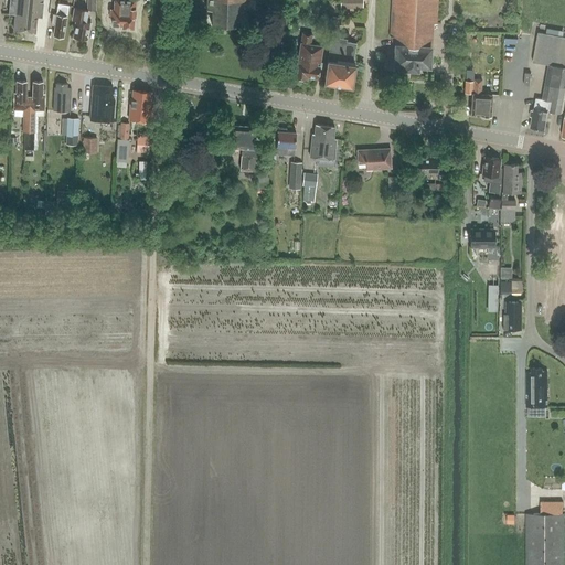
[(10,0),(9,13),(16,14),(14,30),(23,31),(35,32),(38,17),(42,17),(43,0),(10,0)]
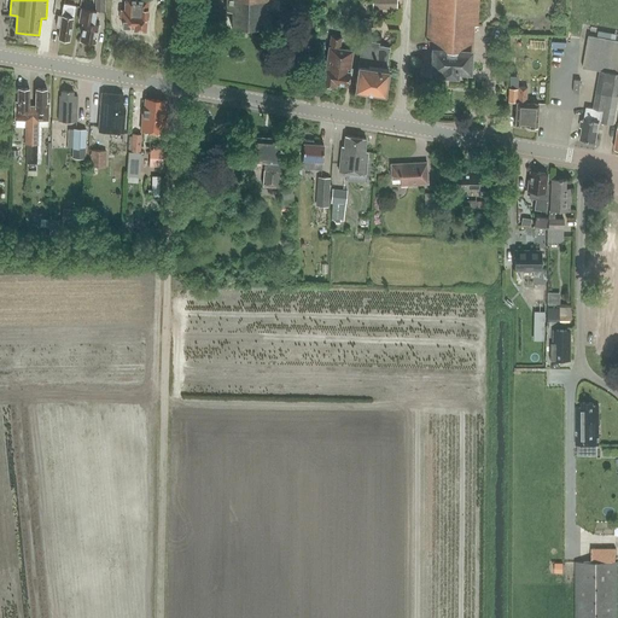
[(105,0),(95,0),(95,10),(105,11),(105,0)]
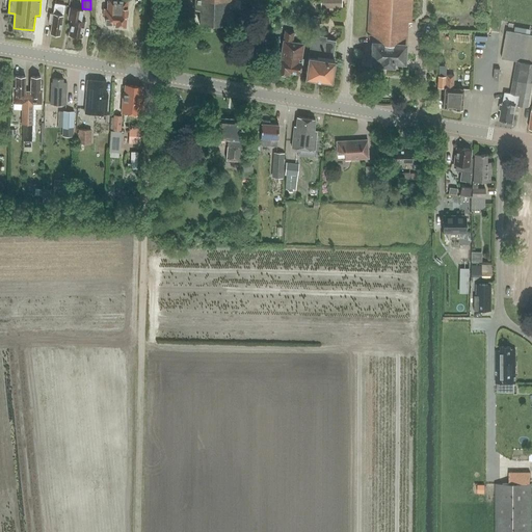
[(127,15),(128,0),(108,0),(108,9),(107,8),(106,23),(116,24),(116,25),(126,25),(126,15),(127,15)]
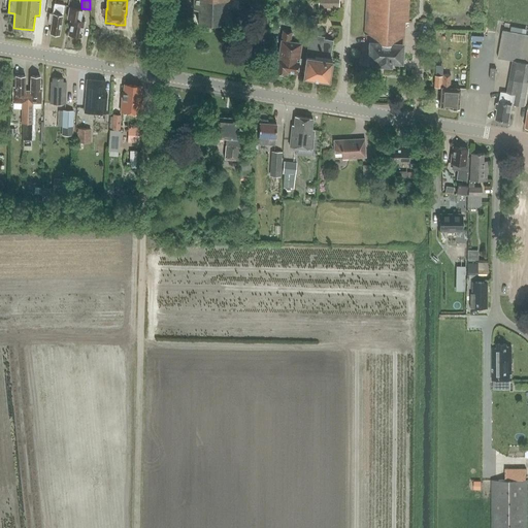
[(193,0),(194,9),(199,9),(199,23),(225,24),(225,10),(229,10),(229,0),(193,0)]
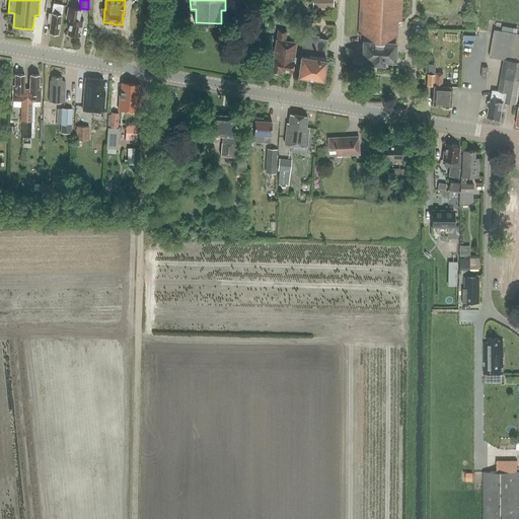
[(401,22),(402,0),(361,0),(359,34),(363,42),(363,49),(364,49),(364,62),(384,63),(384,60),(394,60),(395,44),(397,44),(398,22),(401,22)]
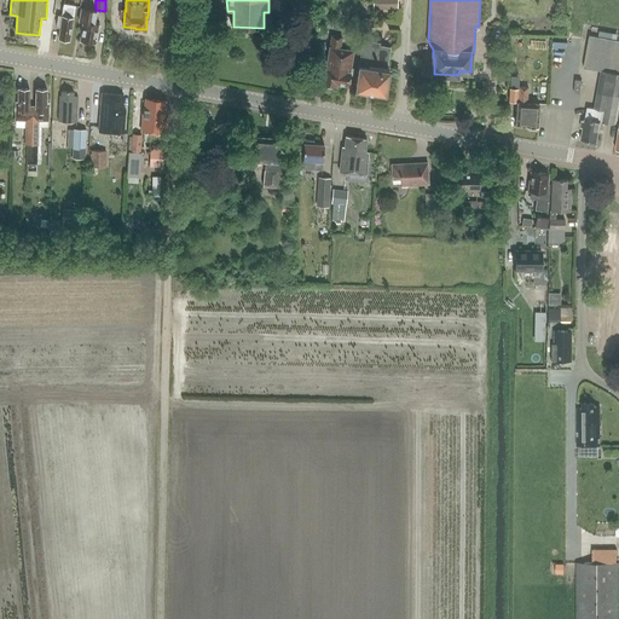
[(75,18),(76,6),(64,4),(63,16),(59,16),(58,24),(62,25),(59,39),(70,40),(74,18),(75,18)]
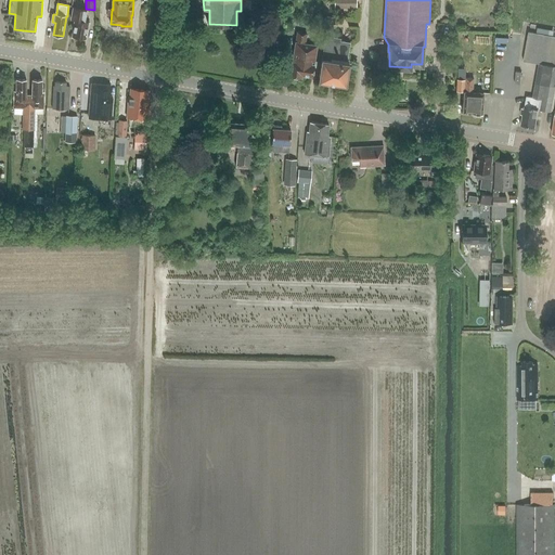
[(74,8),(72,20),(75,20),(74,26),(75,26),(73,37),(86,39),(88,30),(89,30),(90,22),(85,21),(87,11),(74,8)]
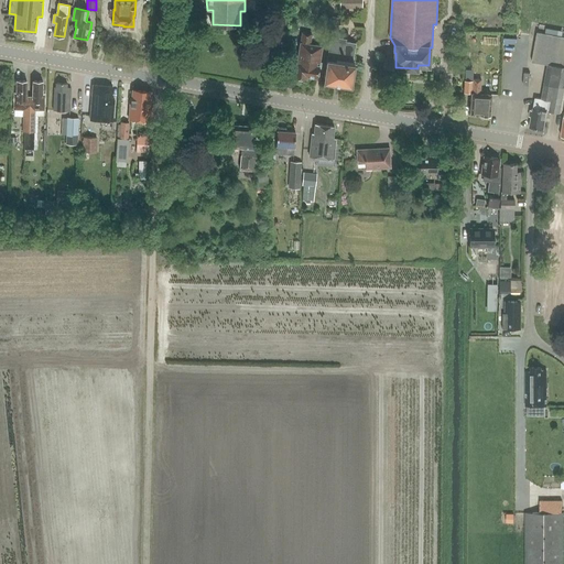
[(320,63),(323,46),(311,44),(312,34),(303,32),(301,43),(301,42),(297,63),(296,63),(294,76),(306,77),(306,76),(316,77),(320,63)]
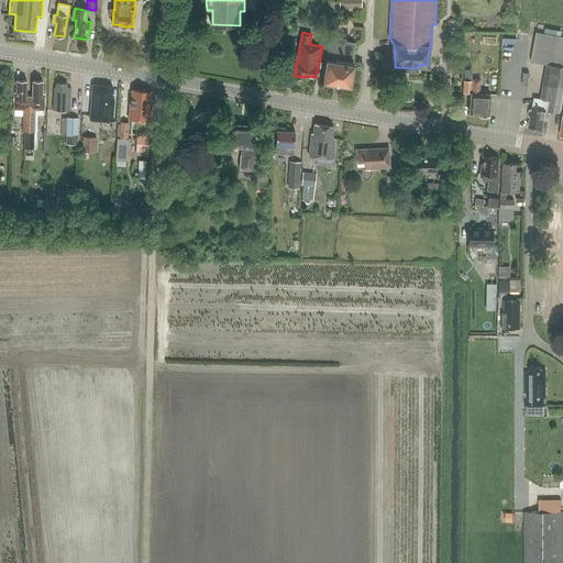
[(559,113),(562,91),(562,36),(536,32),(531,62),(547,65),(543,84),(544,84),(541,99),(534,98),(532,110),(530,109),(529,117),(531,117),(529,127),(542,130),(545,111),(559,113)]
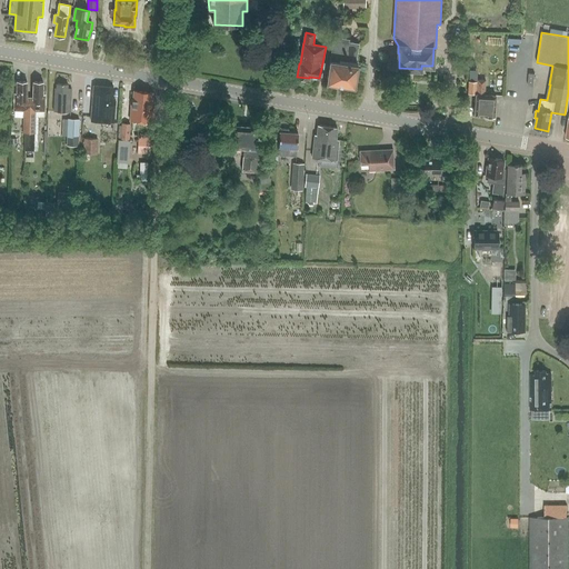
[(356,65),(359,43),(349,41),(349,39),(341,38),(341,40),(335,39),(331,60),(330,60),(327,83),(355,88),(359,65),(356,65)]
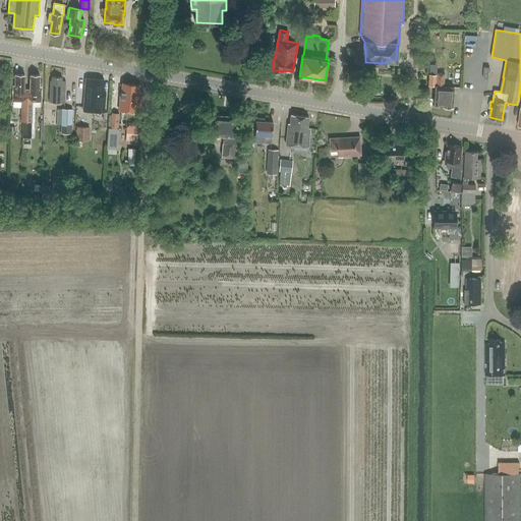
[(453,107),(454,88),(444,87),(445,72),(438,72),(438,74),(429,74),(428,85),(436,87),(435,105),(444,106),(453,107)]
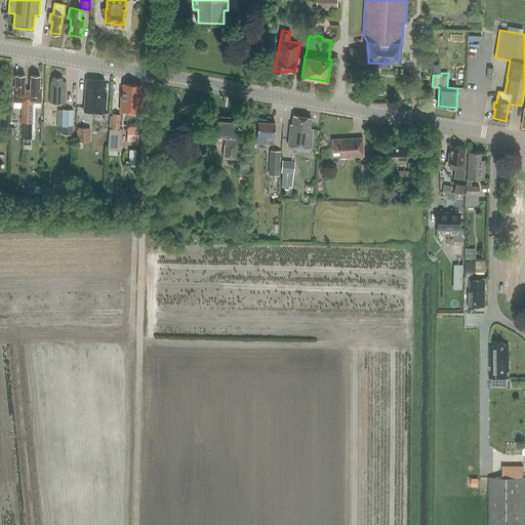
[(13,102),(23,102),(25,102),(25,89),(26,75),(16,75),(16,86),(14,86),(13,102)]
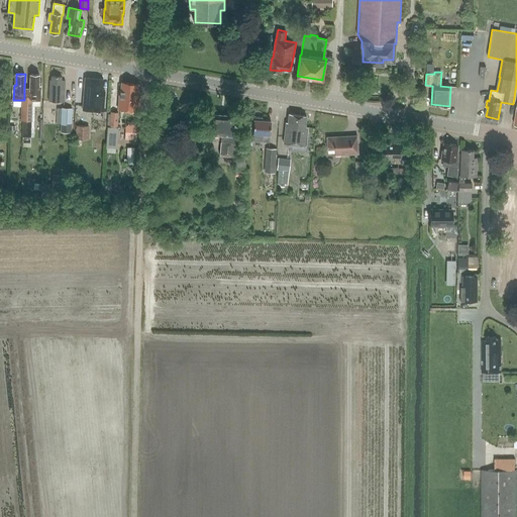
[(30,88),(24,88),(24,100),(22,100),(22,120),(29,120),(32,120),(32,100),(41,100),(41,86),(39,86),(39,74),(31,74),(30,88)]
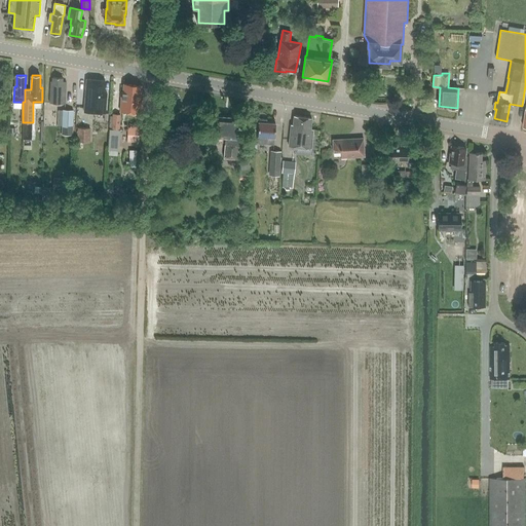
[(66,104),(67,81),(63,81),(63,78),(52,77),(52,81),(51,81),(50,103),(66,104)]
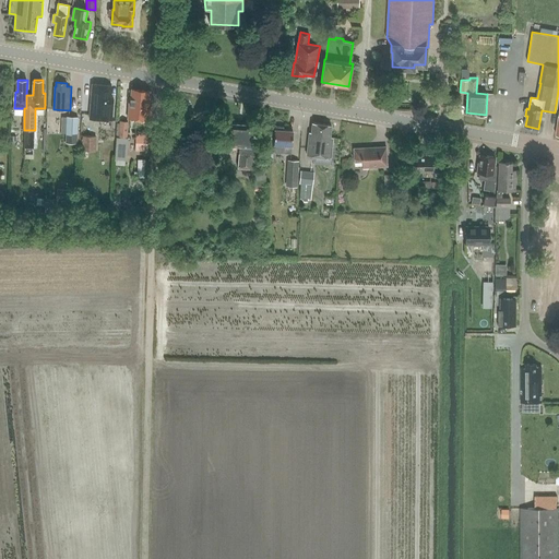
[(113,120),(114,99),(110,99),(111,86),(93,84),(90,119),(113,120)]
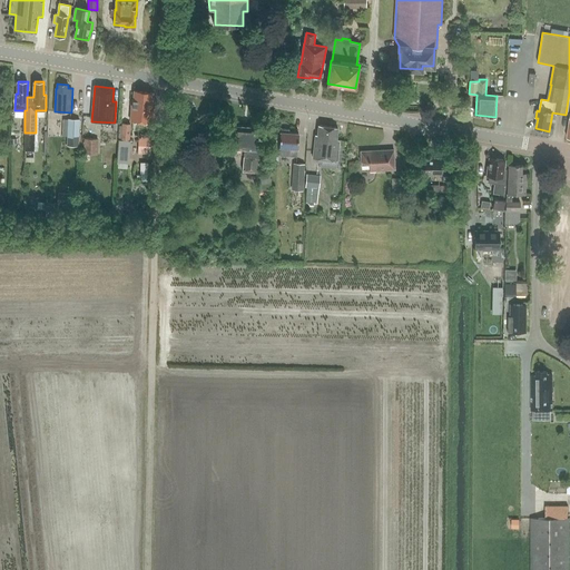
[(131,100),(130,120),(151,123),(154,102),(150,101),(151,92),(135,91),(134,100),(131,100)]
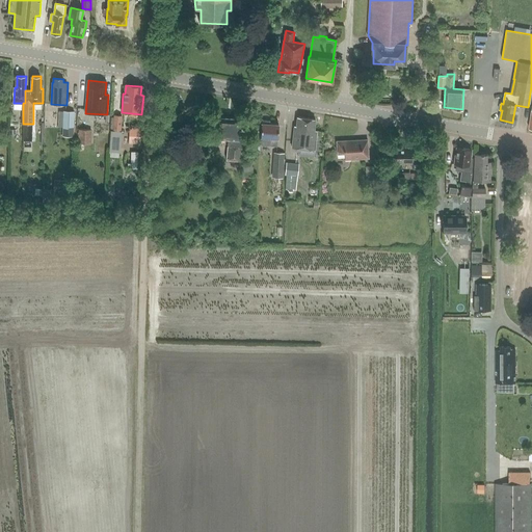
[(74,128),(75,111),(63,110),(62,128),(74,128)]
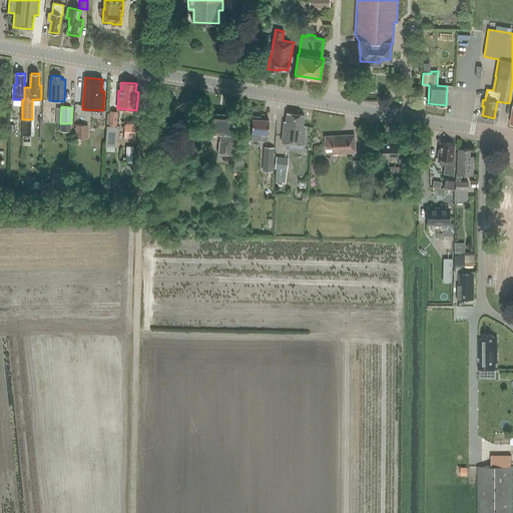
[(116,126),(117,112),(110,111),(109,126),(116,126)]
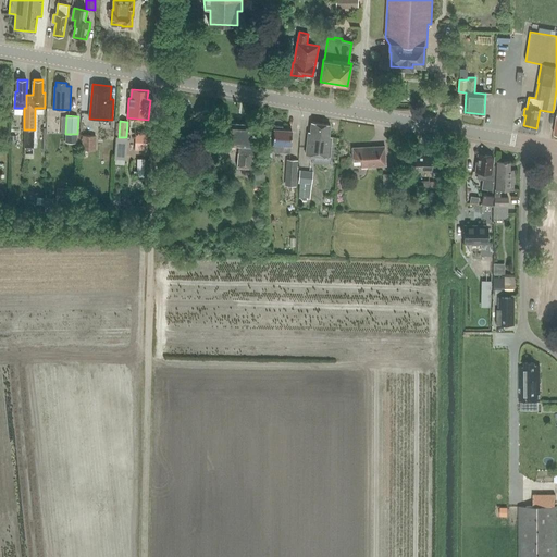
[(251,168),(252,146),(250,145),(252,124),(226,122),(224,144),(238,145),(237,166),(251,168)]
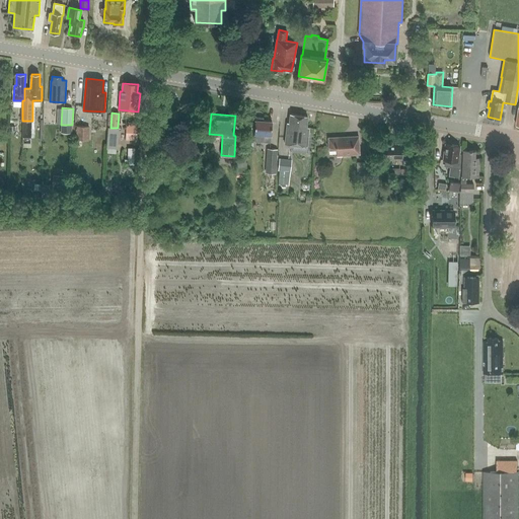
[(307,128),(308,116),(291,114),(289,126),(288,125),(286,143),(293,144),(307,146),(309,128),(307,128)]
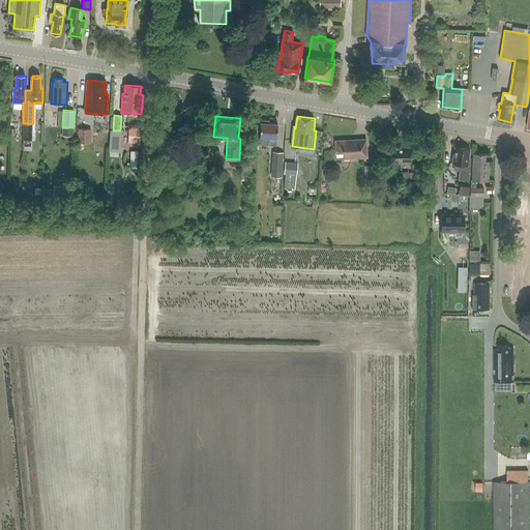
[(269,123),(269,120),(262,119),(261,122),(259,144),(276,146),(277,123),(269,123)]
